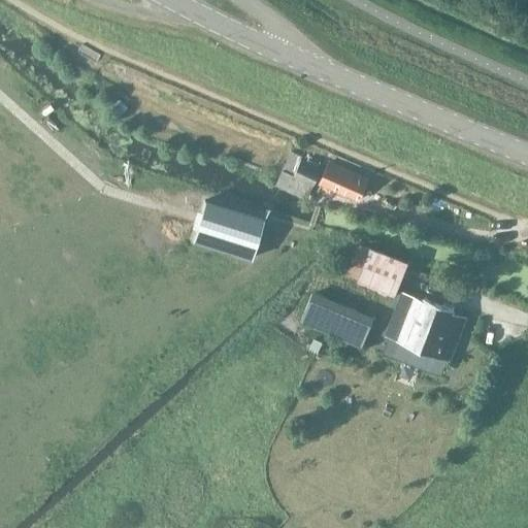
[(308,198),(321,169),(301,160),(302,156),(292,152),(276,184),(308,198)]
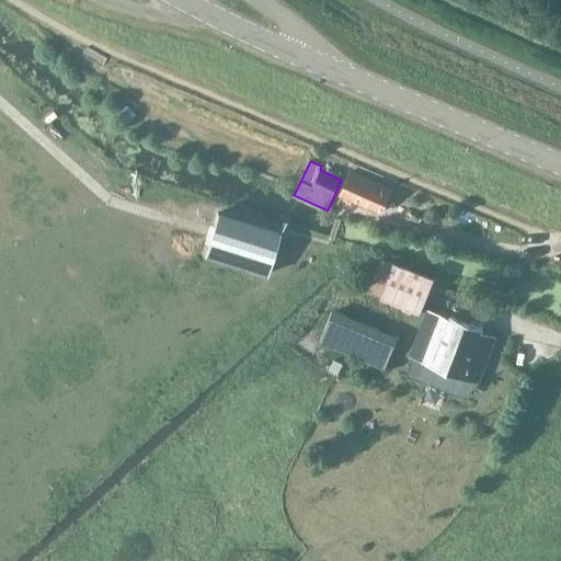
[(379,216),(381,212),(391,191),(350,172),(340,194),(346,196),(343,201),(353,205),(355,201),(377,210),(376,214),(379,216)]
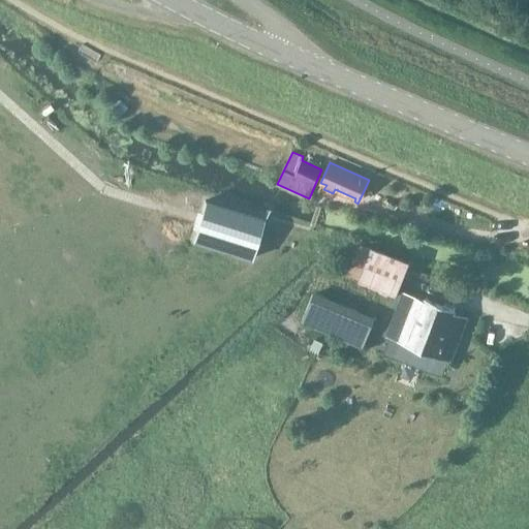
[(251,259),(263,219),(205,200),(199,215),(197,224),(192,241),(251,259)]
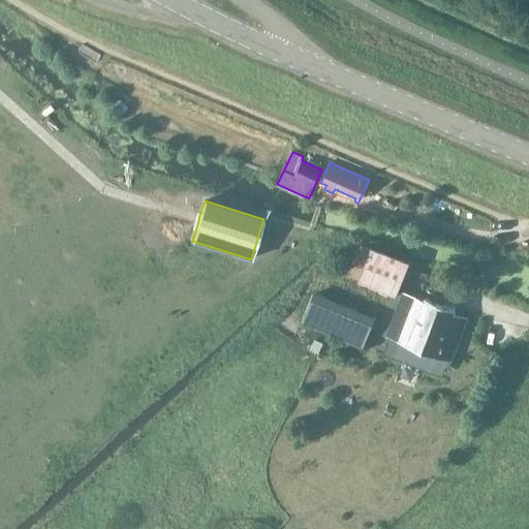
[(370,248),(358,278),(397,294),(409,263),(370,248)]
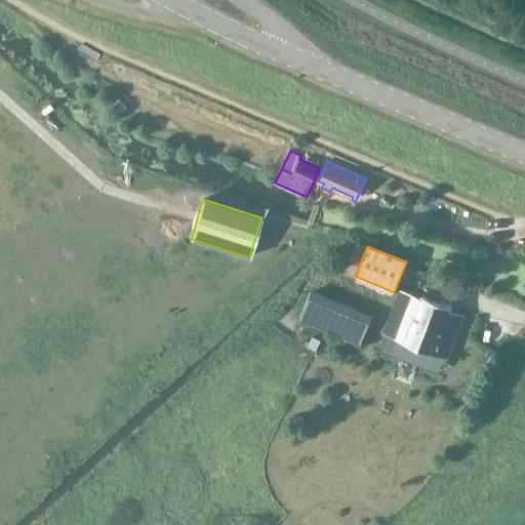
[(447,358),(463,315),(451,309),(452,307),(422,294),(421,297),(400,289),(384,333),(447,358)]
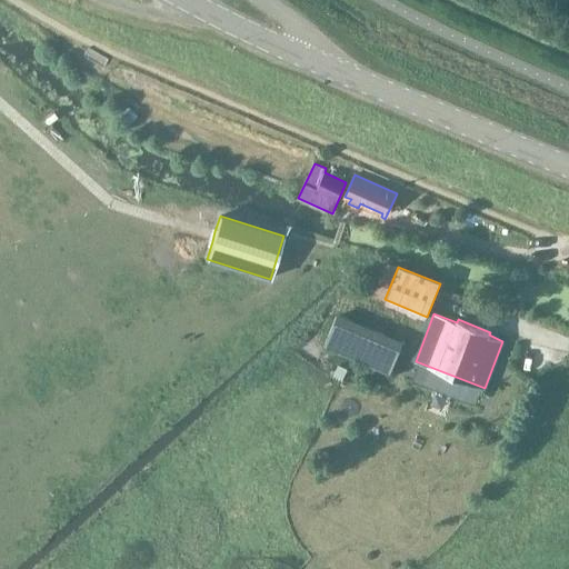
[(337,315),(323,346),(389,372),(402,342),(337,315)]
